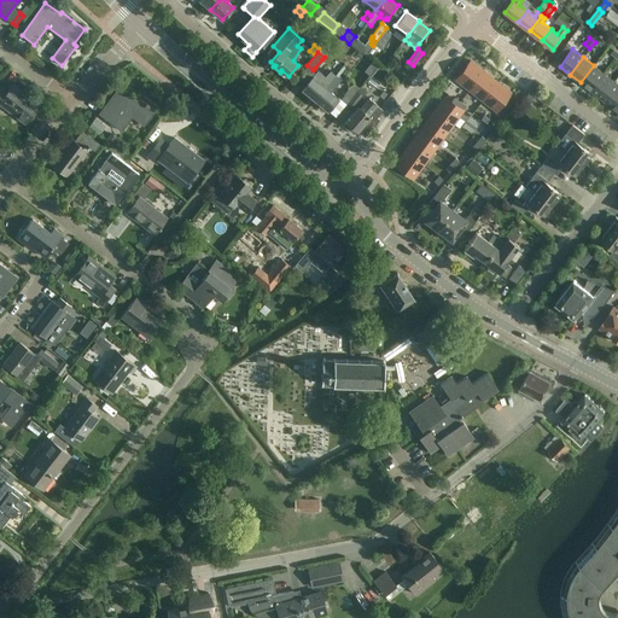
[(470,60),(455,80),(468,89),(484,71),(470,60)]
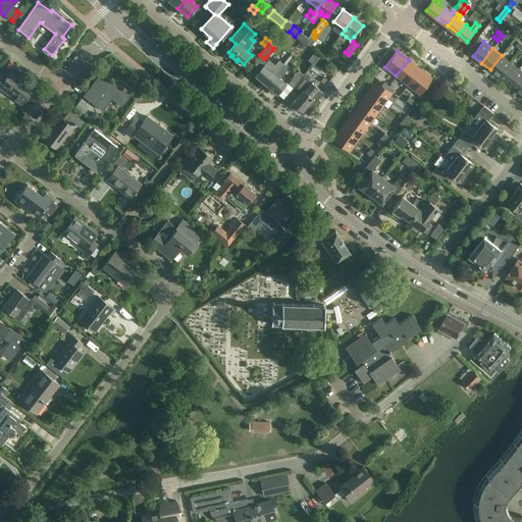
[(500,76),(511,62),(502,55),(490,69),(500,76)]
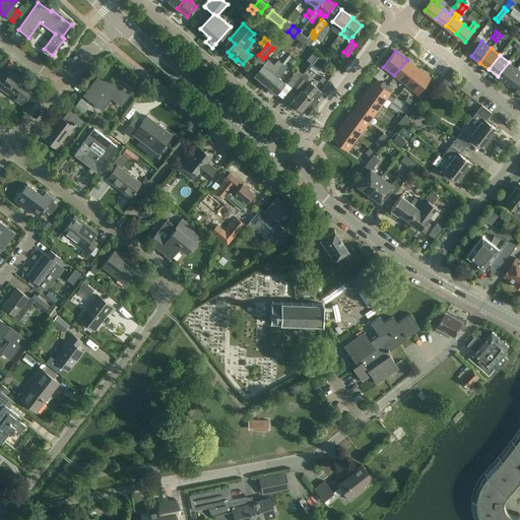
[(262,64),(253,75),(264,84),(273,73),(282,62),(277,58),(273,64),(267,59),(262,64)]
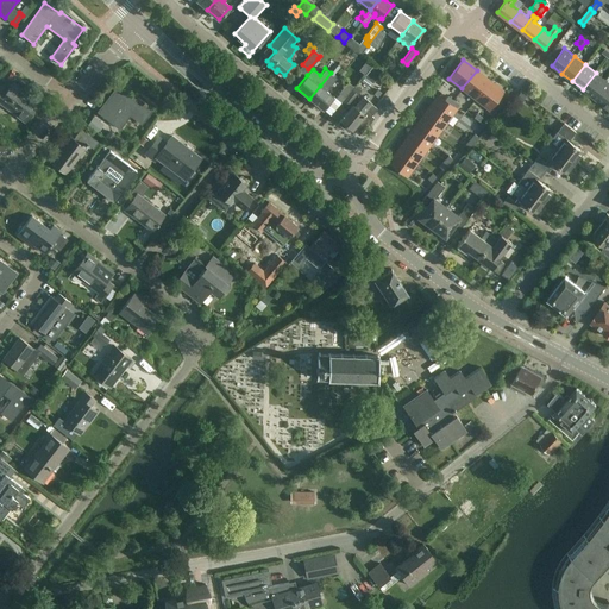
[(477,70),(462,88),(476,99),(490,81),(477,70)]
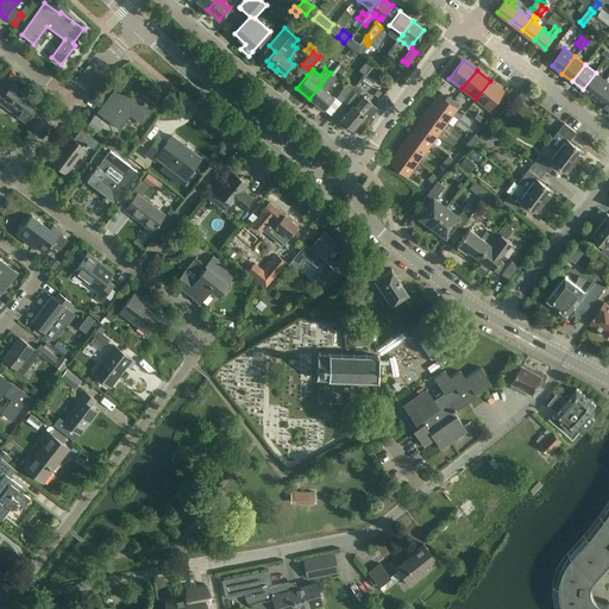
[(320,86),(309,99),(322,110),(324,108),(333,96),(326,90),(337,77),(331,74),(331,73),(320,86)]
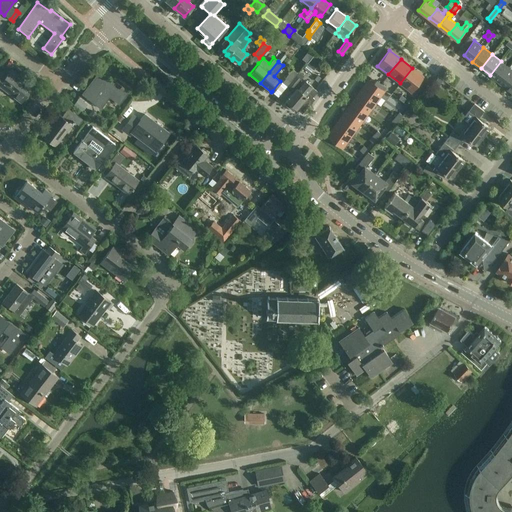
[(498,81),(509,67),(501,61),(490,75),(498,81)]
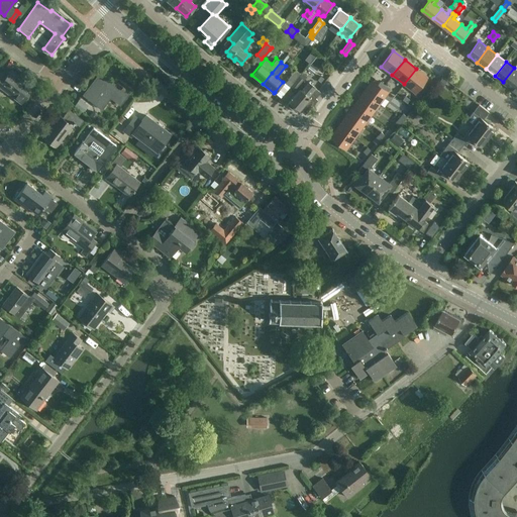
[(309,65),(306,69),(312,74),(315,70),(309,65)]
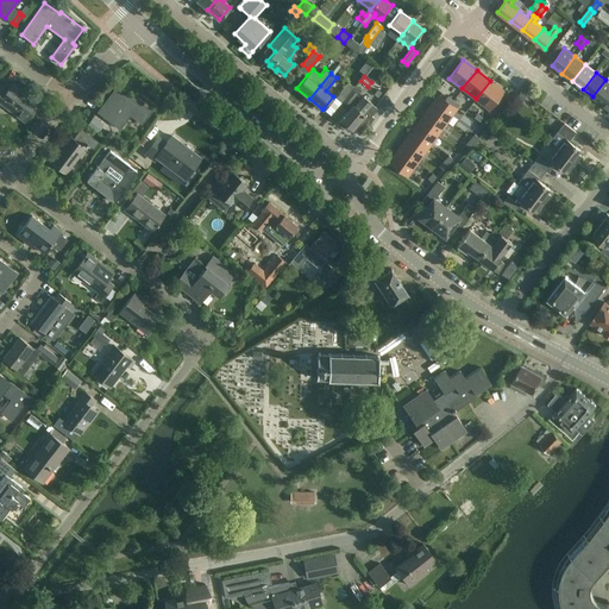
[(603,105),(608,96),(608,82),(606,80),(592,96),(603,105)]
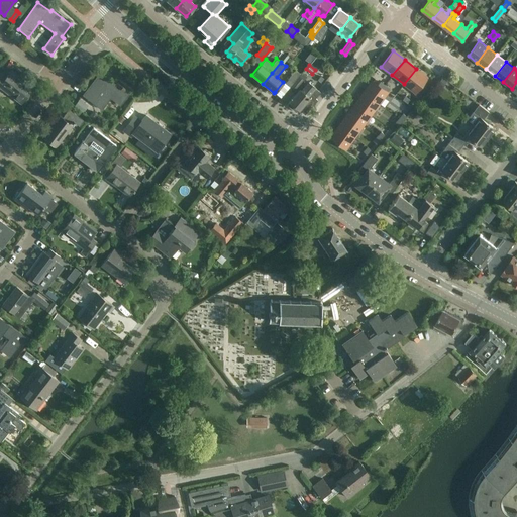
[(416,69),(404,84),(407,87),(415,93),(427,77),(418,71),(416,69)]
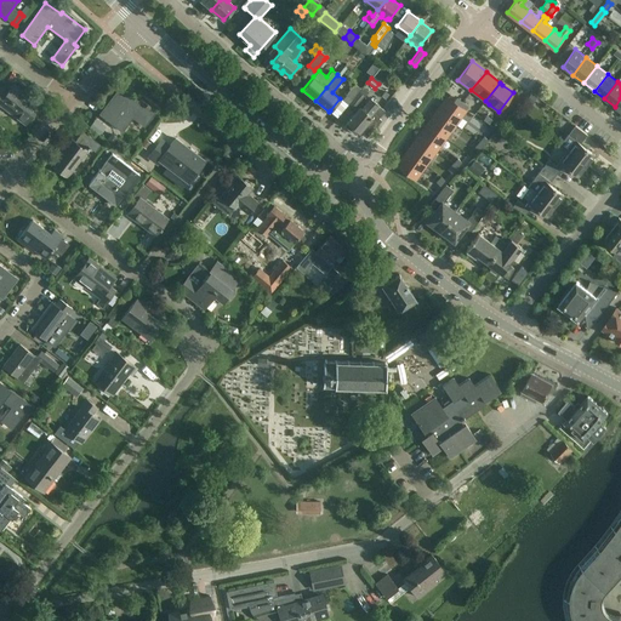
[(40,104),(13,84),(7,92),(1,87),(0,89),(0,104),(26,124),(40,104)]
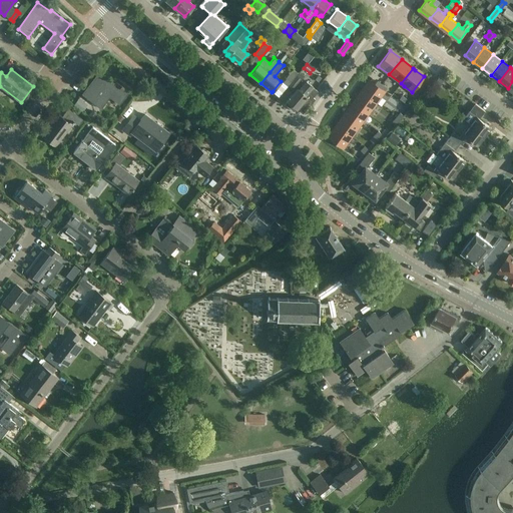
[(291,82),(297,75),(296,75),(297,74),(292,70),(286,78),(291,82)]
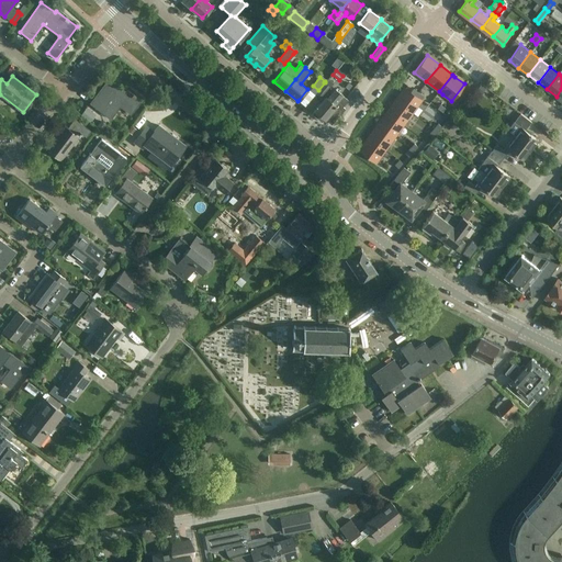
[(325,82),(318,90),(318,91),(314,97),(318,100),(332,86),(333,83),(328,79),(325,83),(325,82)]
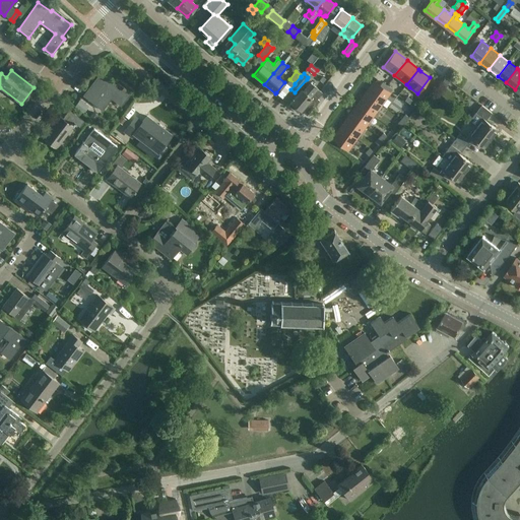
[(116,86),(100,74),(83,95),(103,110),(111,98),(121,106),(130,93),(118,83),(116,86)]
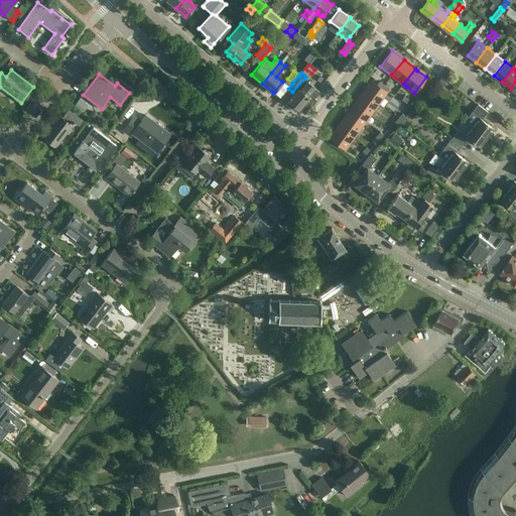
[(441,87),(446,81),(441,77),(436,83),(441,87)]
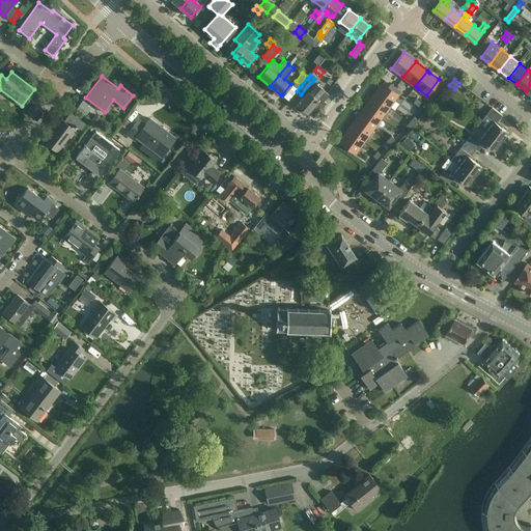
[(382,83),(372,95),(389,107),(397,94),(393,91),(388,87),(382,83)]
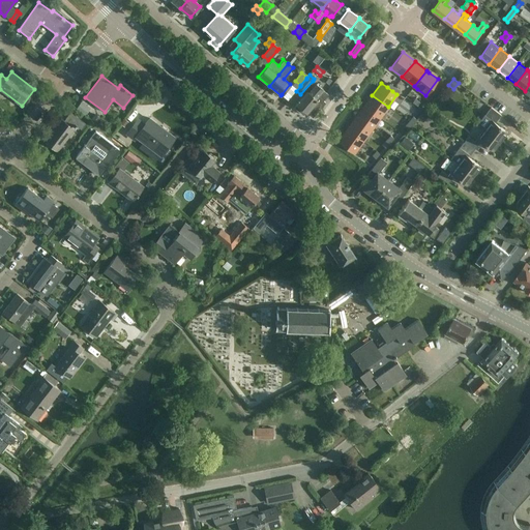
[(328,94),(316,84),(308,93),(306,91),(296,105),(295,108),(303,115),(306,112),(313,117),(326,102),(323,100),(328,94)]
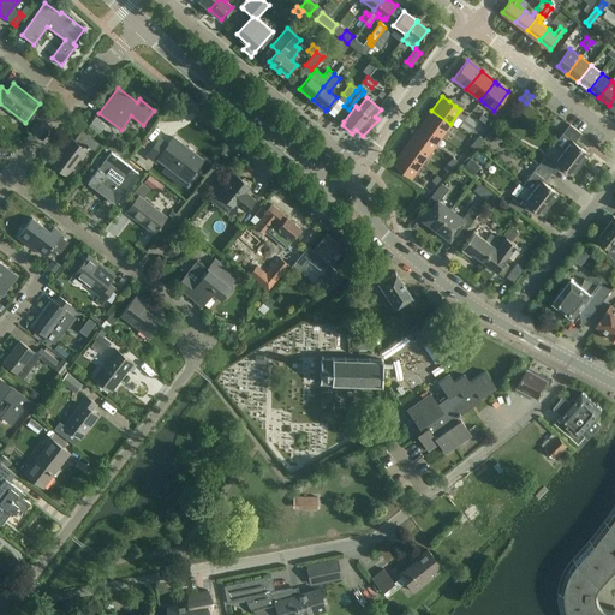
[(431,111),(422,124),(441,137),(451,124),(431,111)]
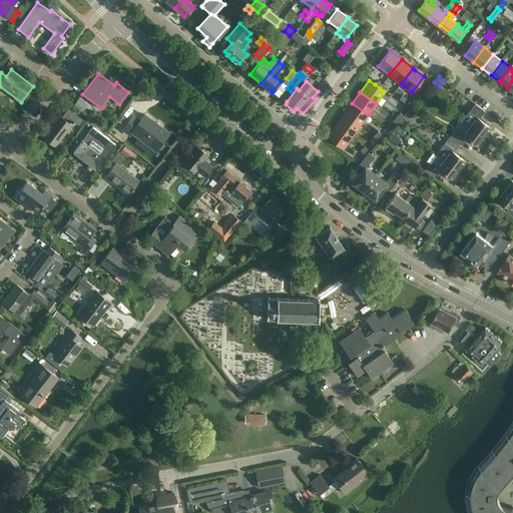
[(352,103),(344,114),(360,125),(368,114),(352,103)]
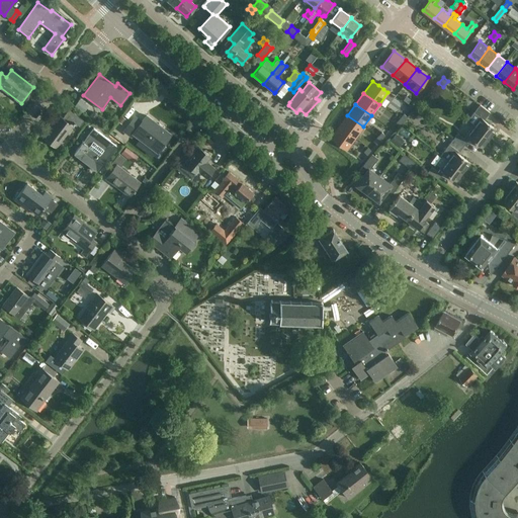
[(466,121),(472,126),(489,139),(496,130),(484,119),(489,112),(490,112),(480,104),(476,109),(466,121)]
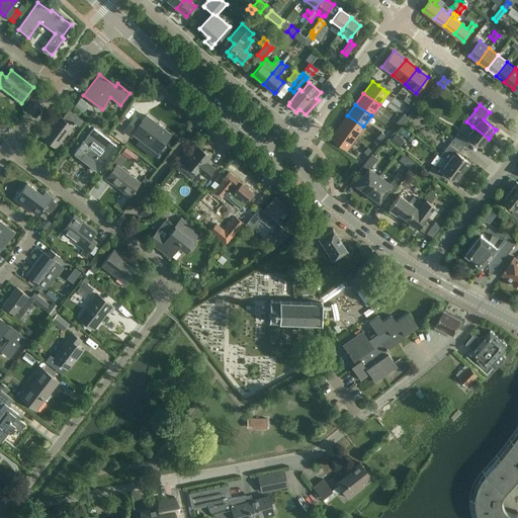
[(84,120),(69,109),(63,118),(60,115),(53,123),(50,127),(50,128),(42,138),(56,148),(73,125),(72,125),(74,122),(79,126),(84,120)]
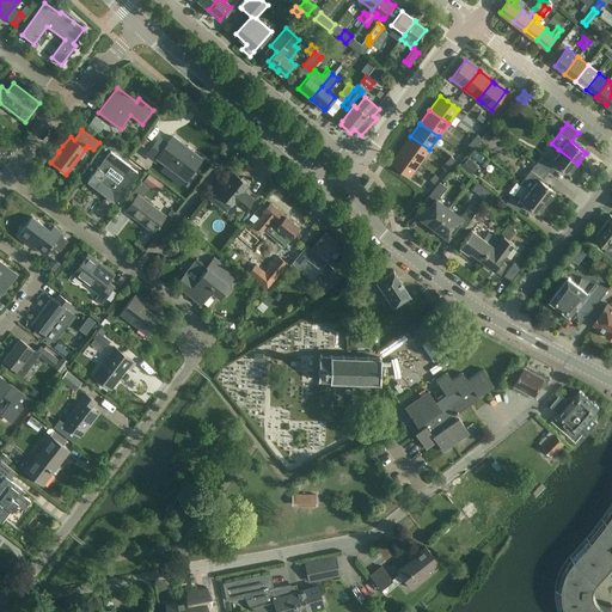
[(488,130),(483,136),(488,141),(493,135),(488,130)]
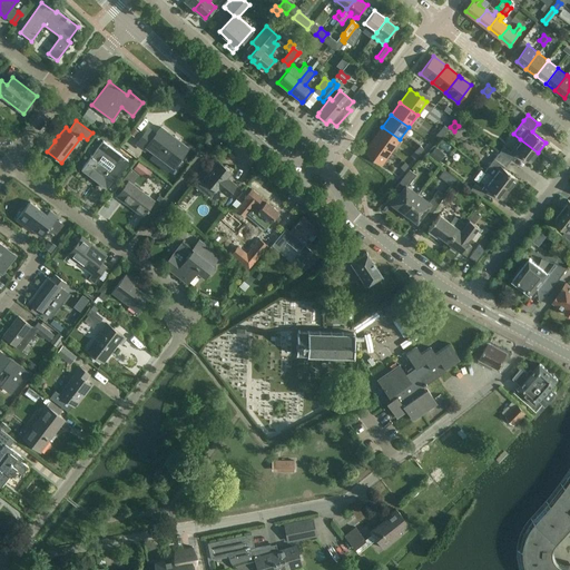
[(102,123),(98,127),(105,131),(108,127),(102,123)]
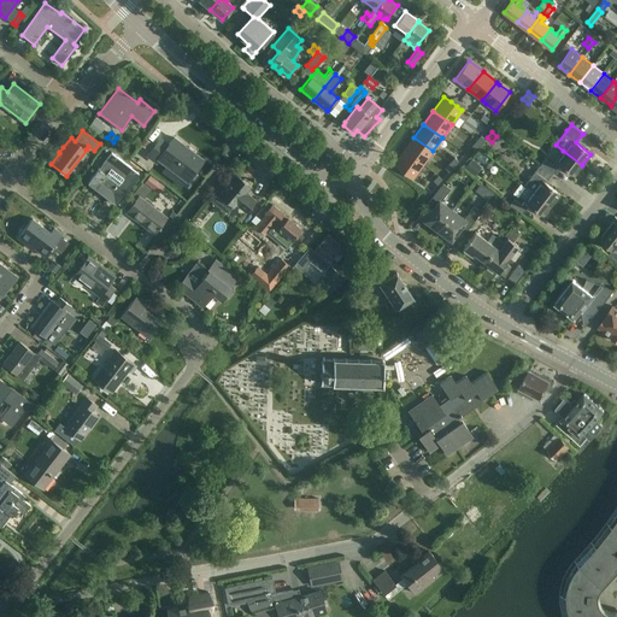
[(145,137),(140,144),(145,147),(150,141),(145,137)]
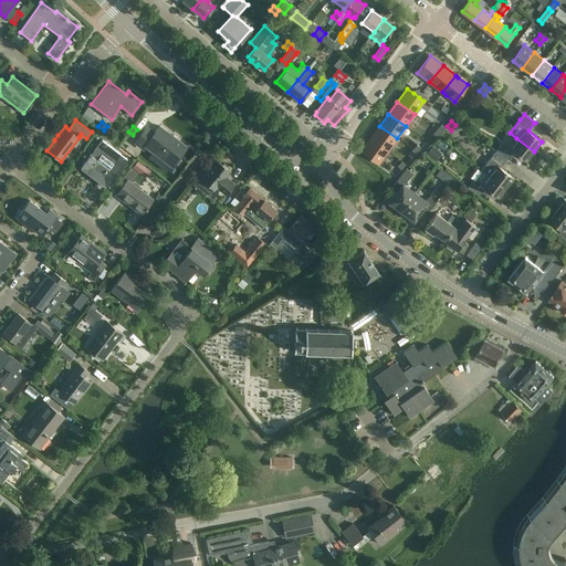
[(187,146),(160,126),(155,133),(147,127),(136,143),(144,149),(146,146),(173,166),(187,146)]
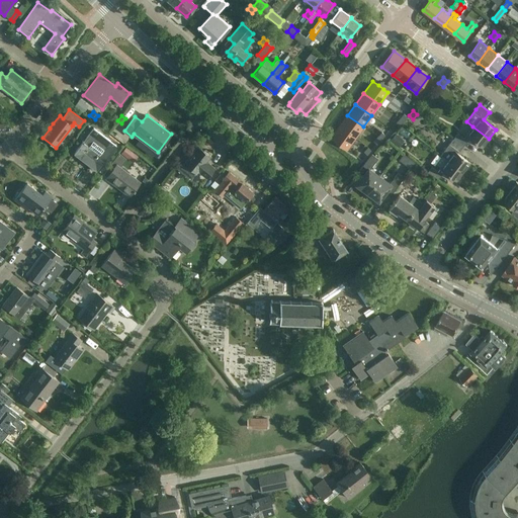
[(347,115),(339,126),(354,139),(363,126),(347,115)]
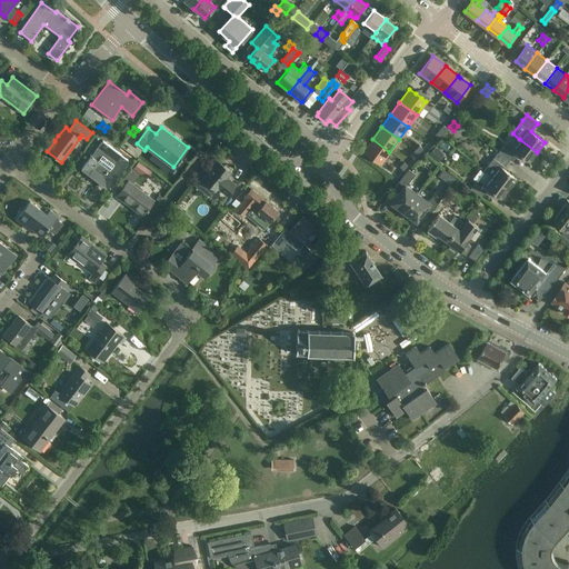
[(363,150),(363,151),(362,151),(380,165),(381,163),(389,152),(372,139),(363,150)]
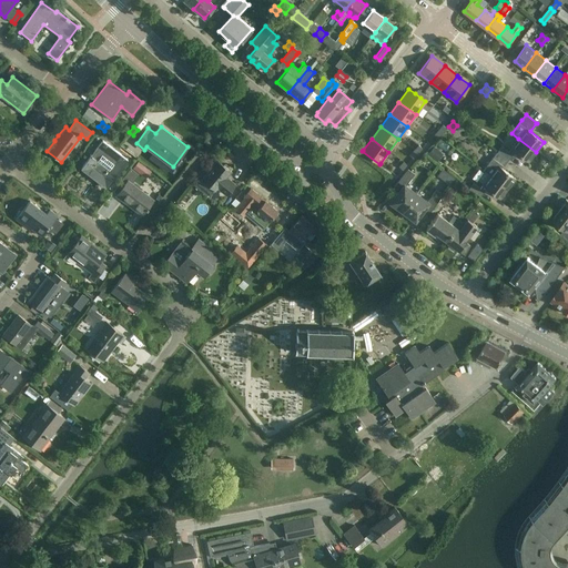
[(528,162),(536,152),(518,139),(510,149),(508,151),(501,146),(497,151),(508,160),(515,151),(528,162)]
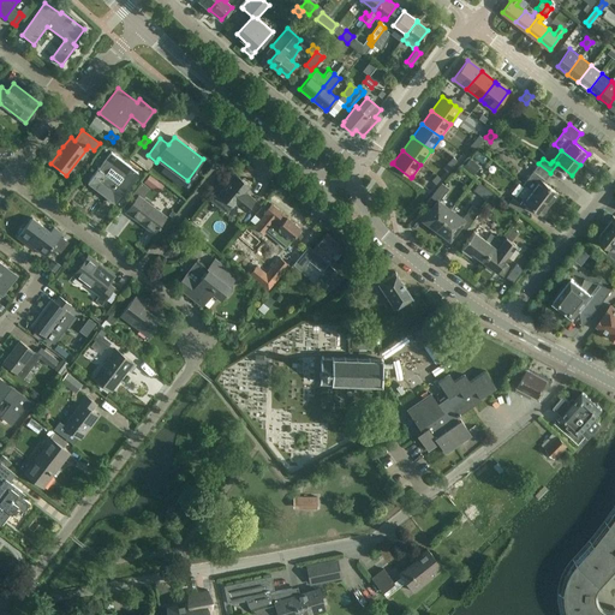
[(111,151),(88,183),(105,196),(112,187),(115,181),(106,174),(109,168),(123,178),(113,190),(120,195),(138,172),(111,151)]
